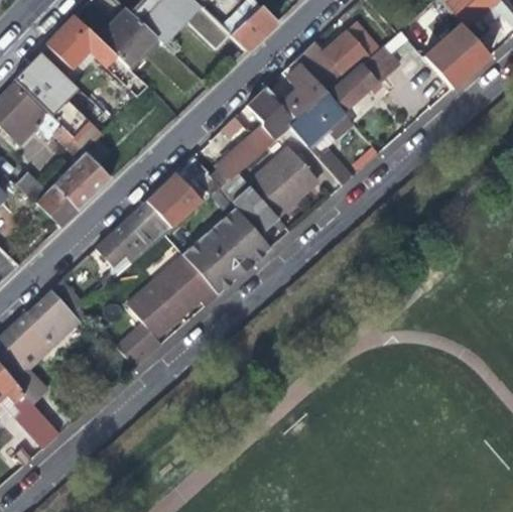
[(147,0),(135,13),(161,37),(165,41),(185,20),(218,50),(231,37),(193,0),(147,0)]
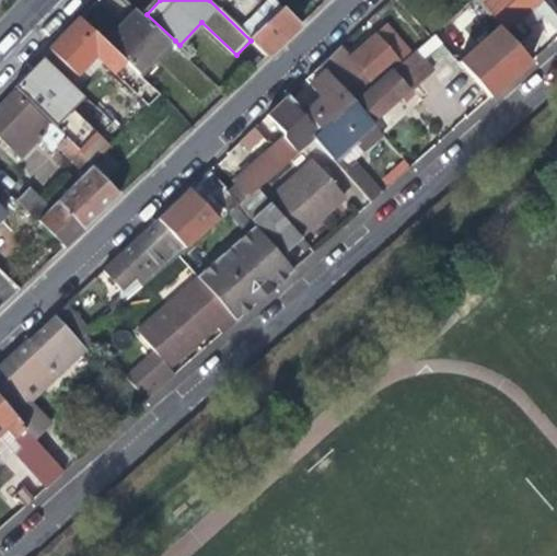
[(209,0),(251,41),(266,56),(302,22),(278,0),(209,0)]
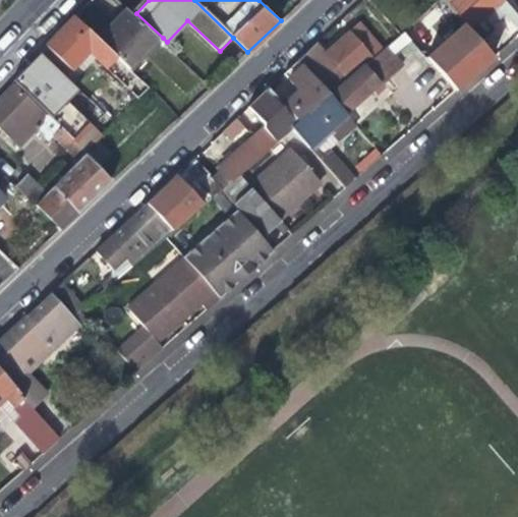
[(517,3),(514,0),(445,0),(448,3),(450,1),(473,26),(485,15),(495,25),(502,19),(508,13),(517,23),(517,3)]
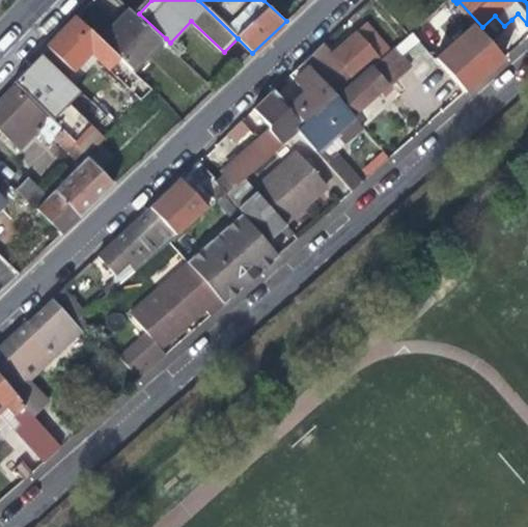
[(135,70),(166,38),(139,14),(133,7),(116,24),(103,38),(121,57),(135,70)]
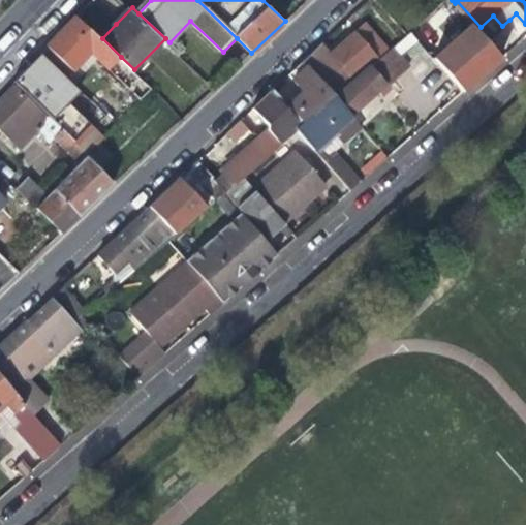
[(109,69),(121,57),(102,38),(78,14),(63,29),(48,44),(72,69),(90,51),(109,69)]
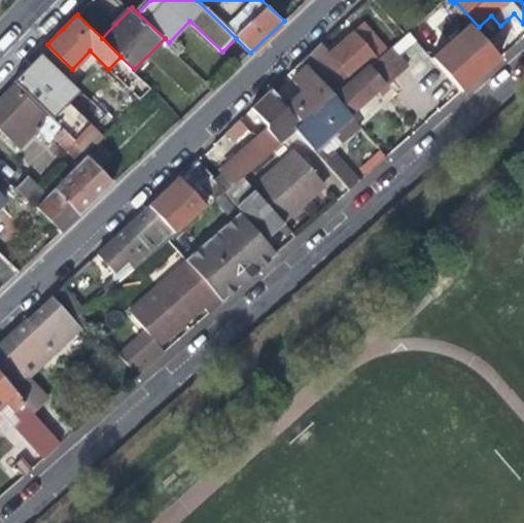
[(332,94),(375,56),(356,35),(369,26),(363,20),(329,49),(310,68),(319,77),(318,78),(332,94)]
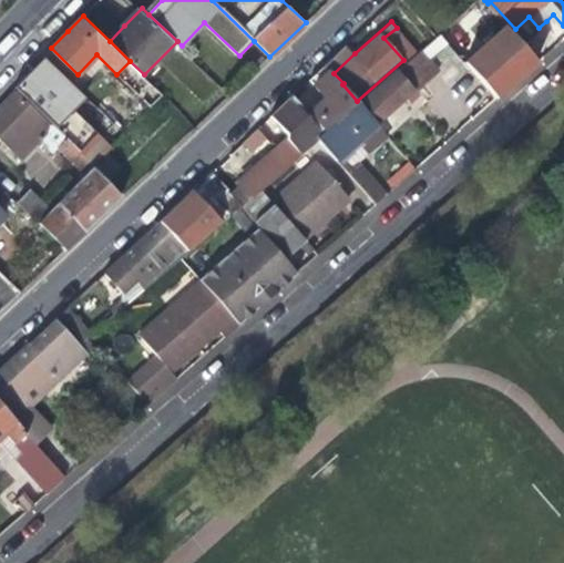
[(506,23),(464,61),(496,96),(522,75),(540,59),(506,23)]
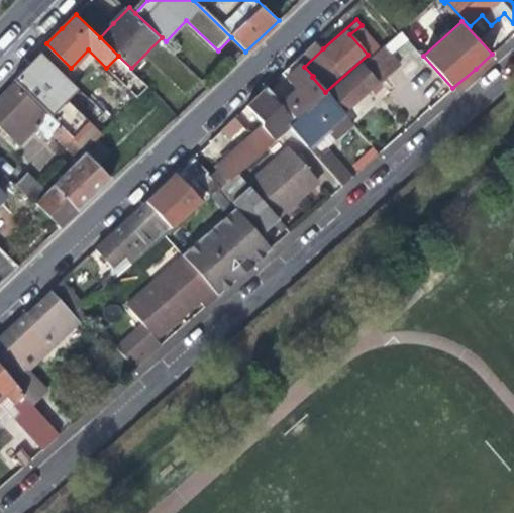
[(381,46),(362,25),(349,34),(368,55),(370,57),(381,46)]
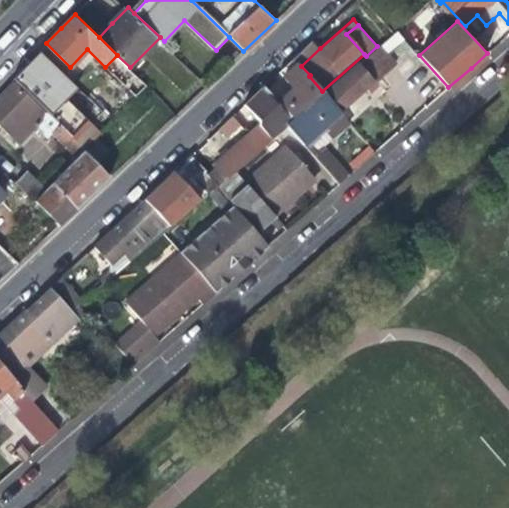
[(304,49),(293,59),(309,76),(310,75),(301,66),(320,48),(312,41),(304,49)]
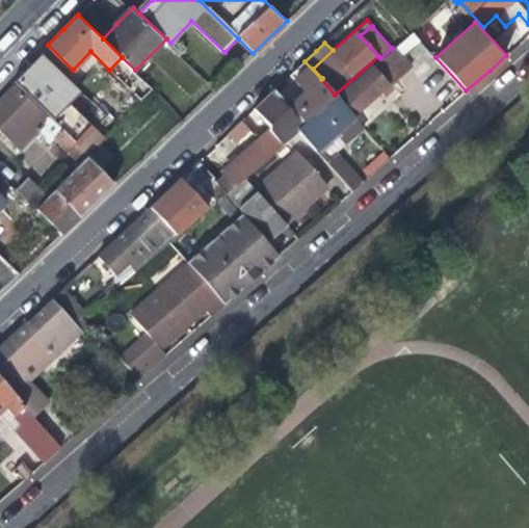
[(394,46),(392,48),(380,58),(338,96),(353,113),(379,89),(384,95),(389,89),(392,86),(391,85),(413,67),(394,46)]
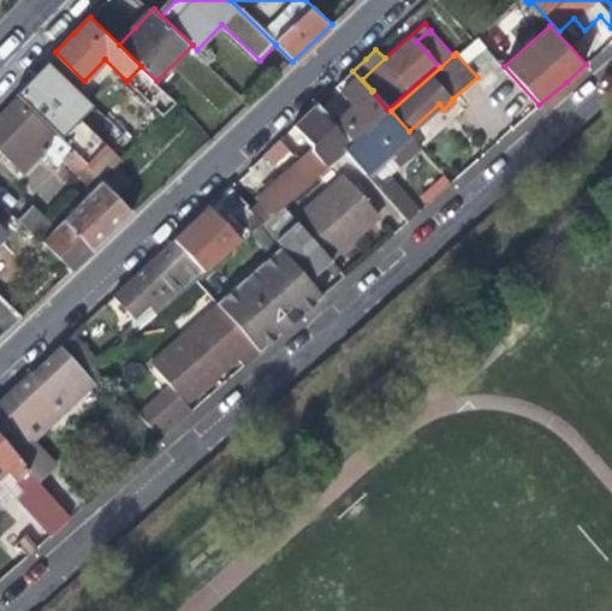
[(346,93),(357,105),(372,92),(352,71),(339,84),(346,93)]
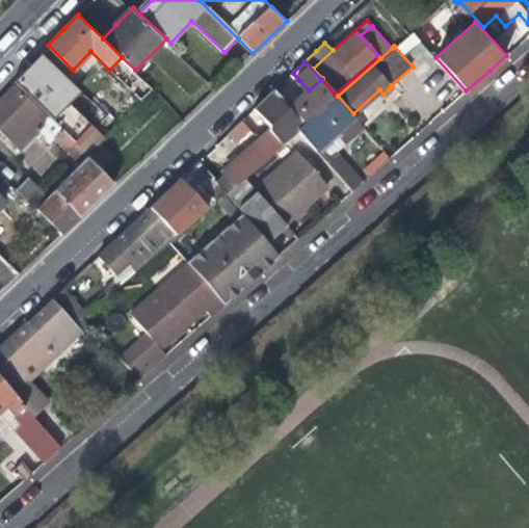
[(23,71),(15,80),(53,116),(90,154),(106,137),(30,63),(23,71)]
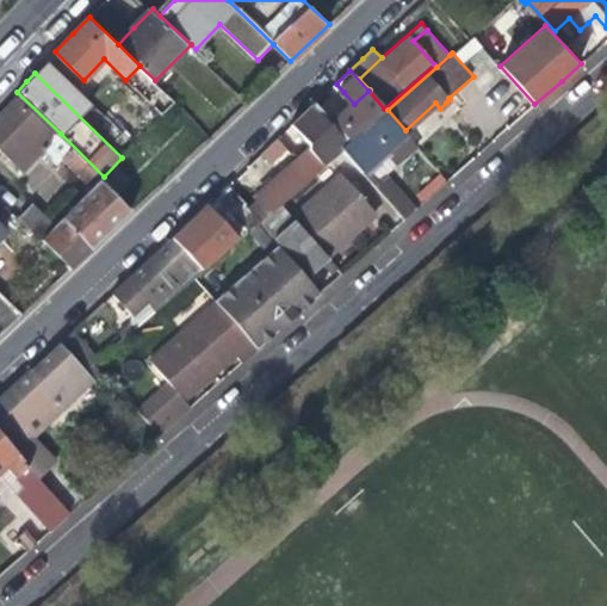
[(354,104),(332,122),(351,142),(385,111),(384,109),(369,91),(354,104)]
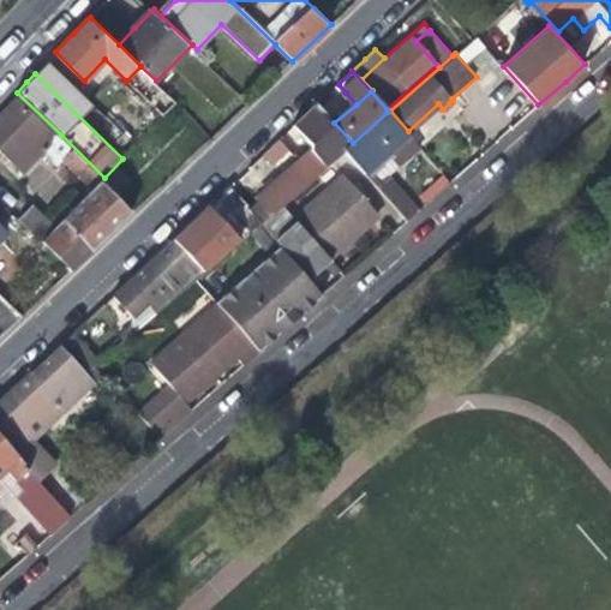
[(65,159),(95,189),(101,183),(105,178),(61,135),(58,138),(18,101),(0,119),(0,142),(28,169),(48,148),(61,162),(65,159)]
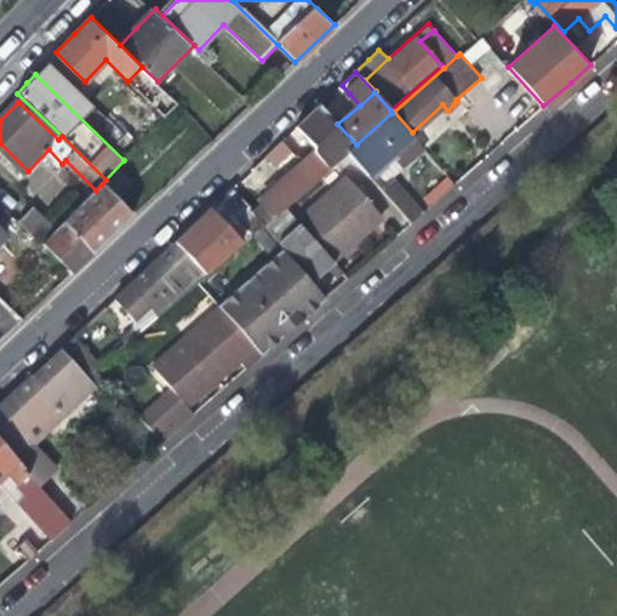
[(356,144),(337,124),(318,104),(296,125),(306,133),(314,142),(310,146),(330,167),(349,150),(356,144)]
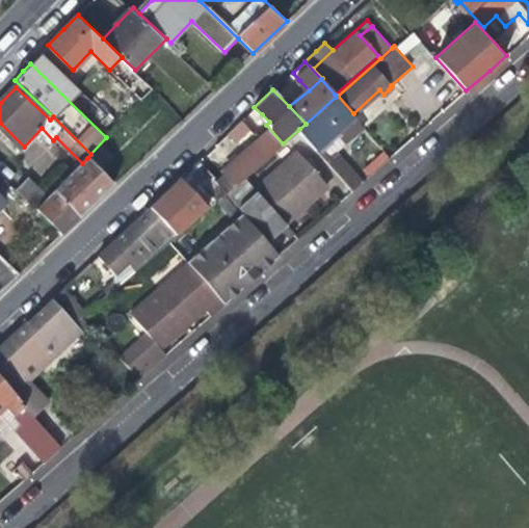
[(365,126),(353,113),(338,96),(336,97),(306,124),(299,129),(353,189),(364,180),(336,149),(346,139),(347,141),(350,138),(365,126)]
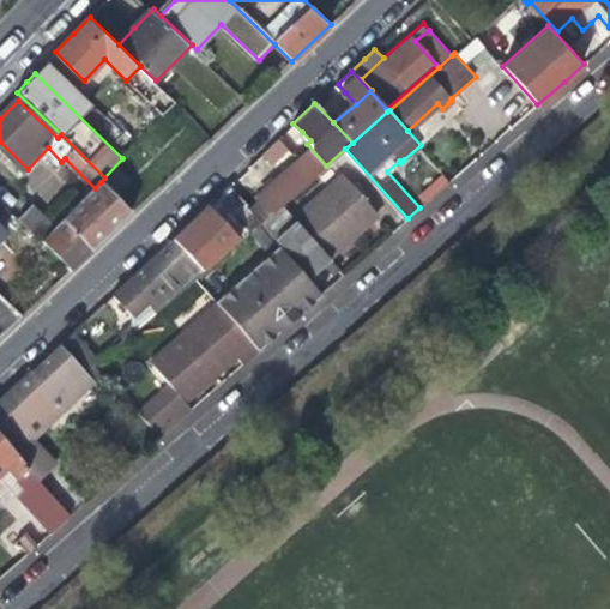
[(216,216),(207,207),(171,240),(204,272),(259,223),(326,166),(307,144),(278,169),(255,190),(261,194),(225,225),(216,216)]
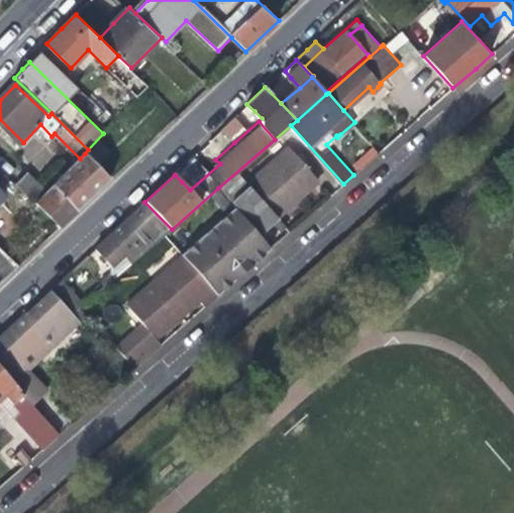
[(248,181),(250,184),(278,214),(301,193),(319,176),(290,143),(248,181)]
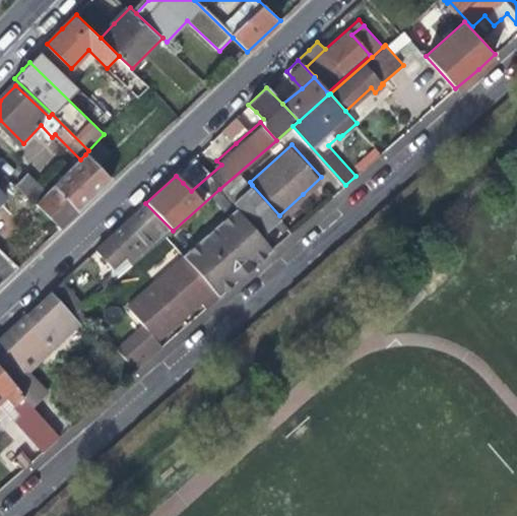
[(362,171),(382,151),(377,146),(357,165),(362,171)]
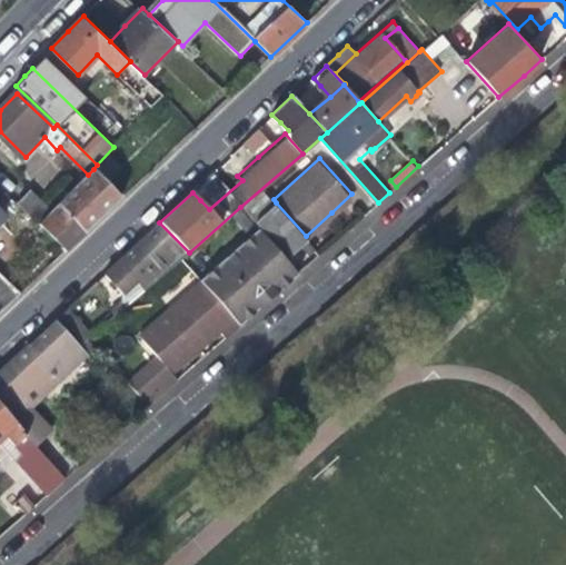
[(101,176),(93,169),(88,175),(51,212),(38,227),(66,249),(122,196),(101,176)]
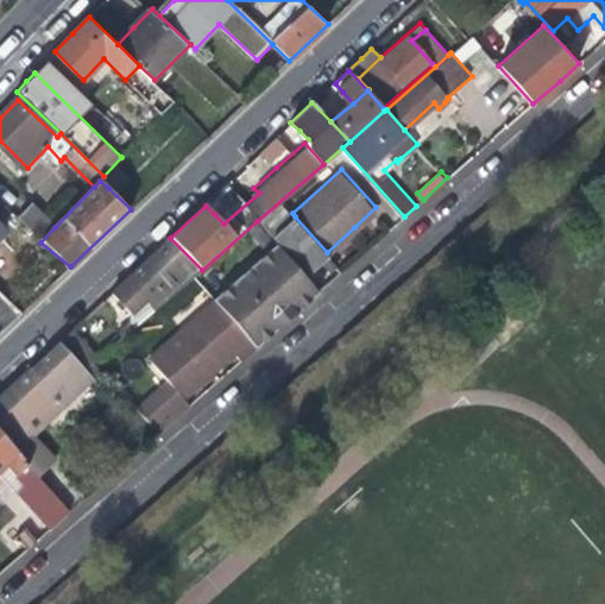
[(18,219),(41,243),(55,227),(33,203),(18,219)]
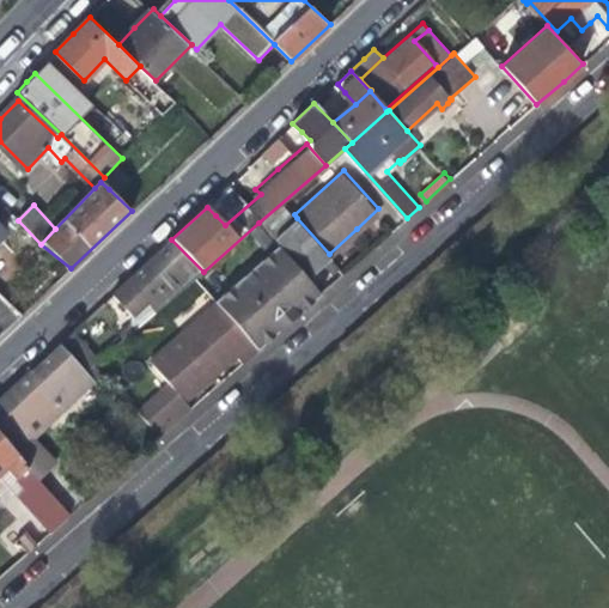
[(333,257),(329,254),(297,218),(275,238),(311,277),(323,266),(333,257)]
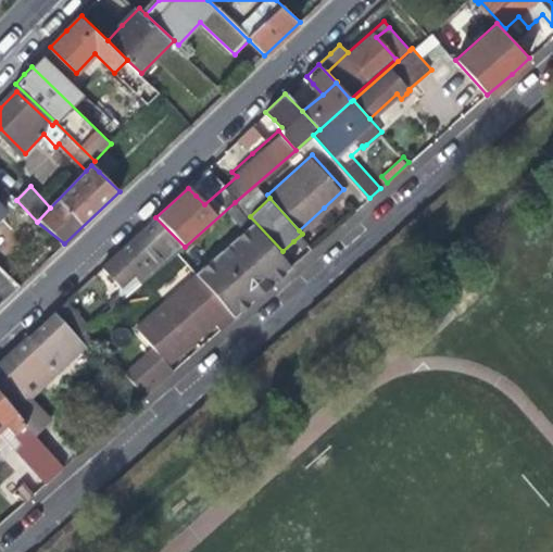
[(0,302),(20,284),(0,264),(0,214),(5,209),(0,203),(0,302)]
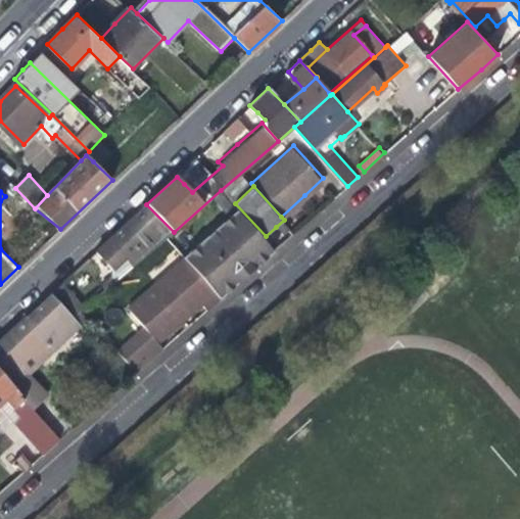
[(109,288),(174,232),(146,204),(97,251),(113,269),(114,277),(105,284),(109,288)]
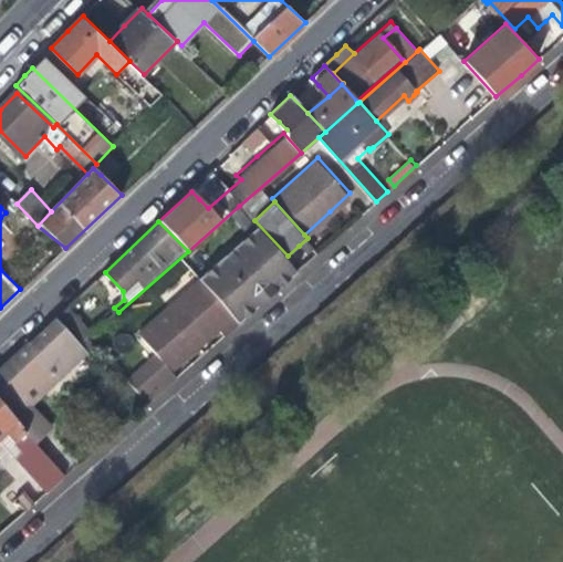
[(269,282),(275,290),(298,271),(257,225),(198,277),(200,279),(233,314),(259,290),(269,282)]
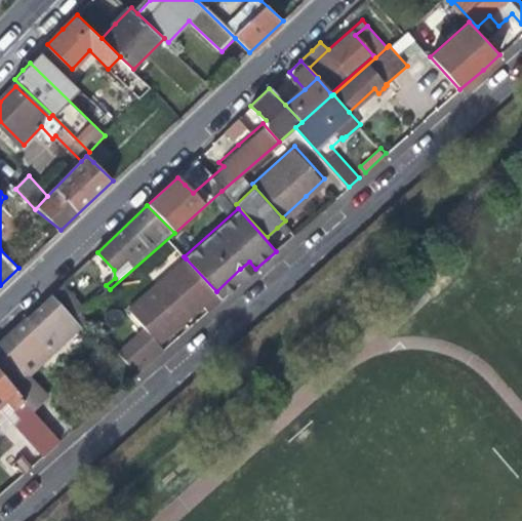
[(210,310),(223,298),(216,291),(186,258),(130,310),(146,327),(119,352),(138,373),(165,349),(160,343),(173,329),(203,303),(210,310)]
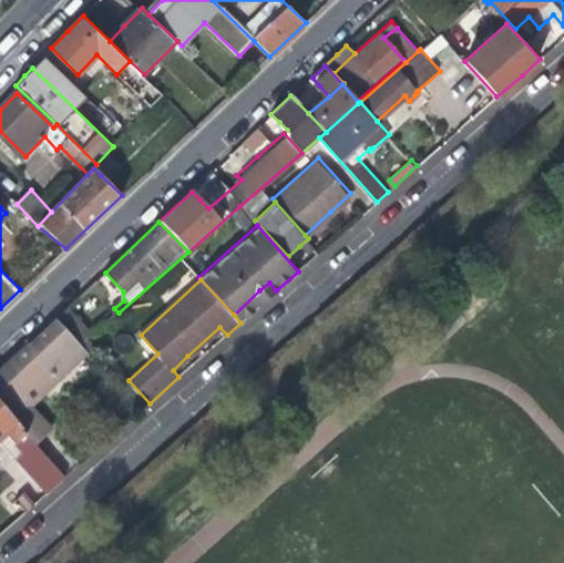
[(241,323),(276,290),(269,283),(259,290),(234,315),(241,323)]
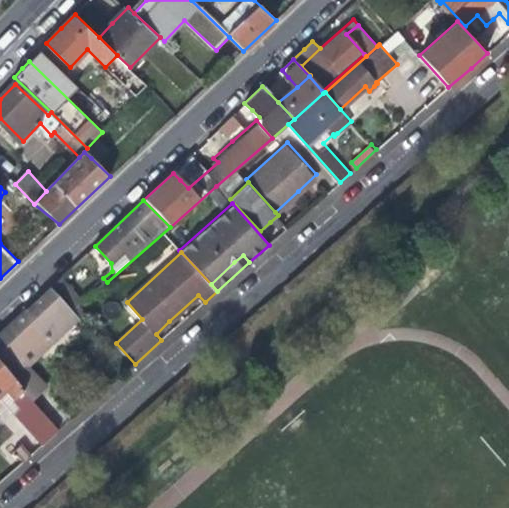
[(63,276),(50,288),(73,312),(80,305),(86,300),(63,276)]
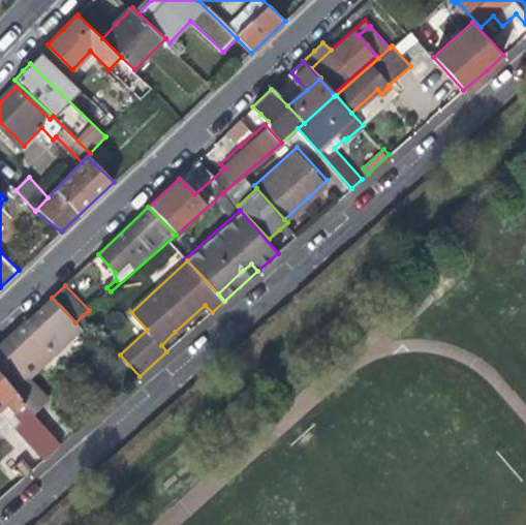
[(89,322),(83,315),(75,322),(52,298),(0,346),(0,374),(14,391),(35,413),(49,401),(29,378),(89,322)]
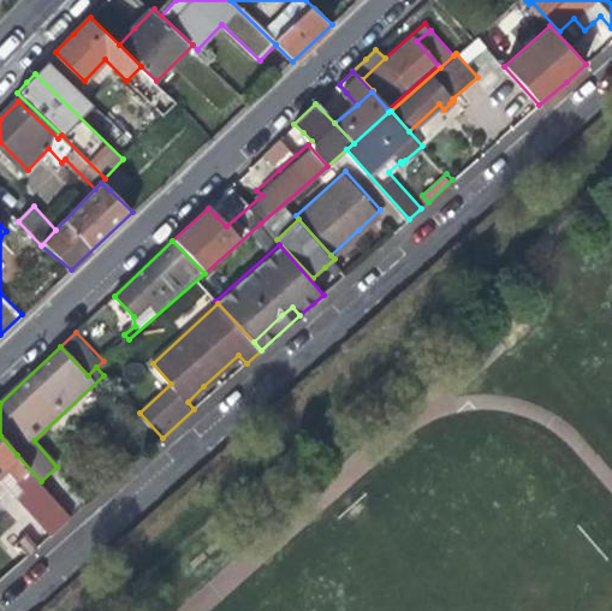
[(51,535),(72,516),(41,481),(17,455),(0,435),(0,479),(9,473),(24,491),(17,499),(51,535)]
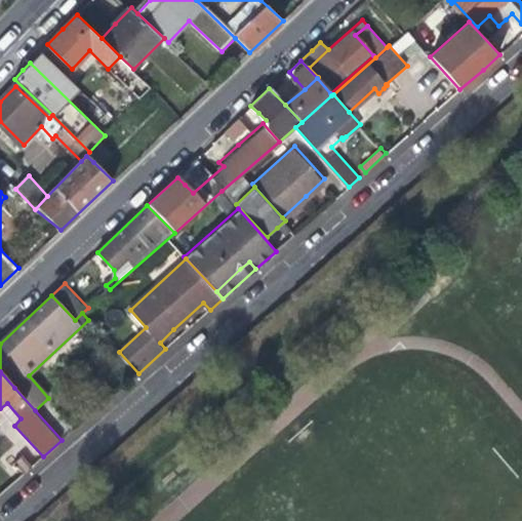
[(0,408),(0,409),(14,426),(21,418),(7,403),(0,408)]
